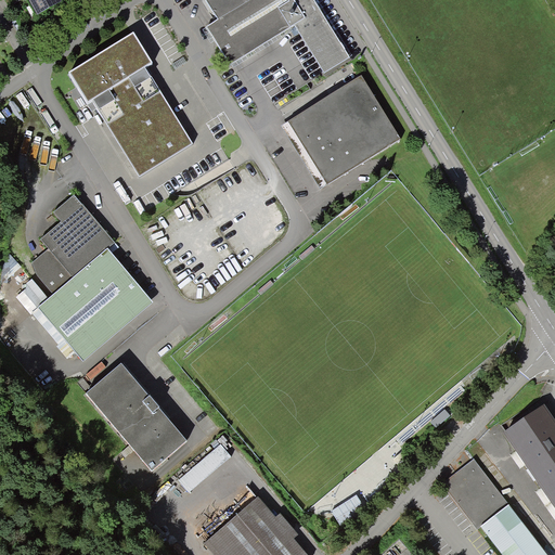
[(62,3),(60,0),(27,0),(37,16),(62,3)]
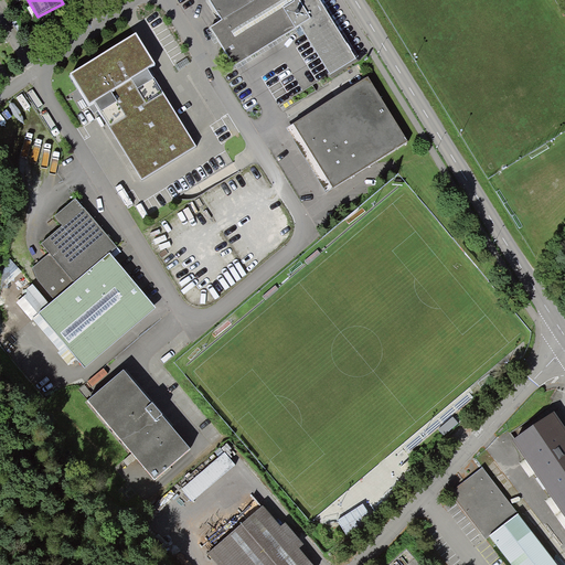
[(299,27),(331,75),(355,60),(319,0),(209,0),(222,20),(210,28),(235,66),(299,27)]
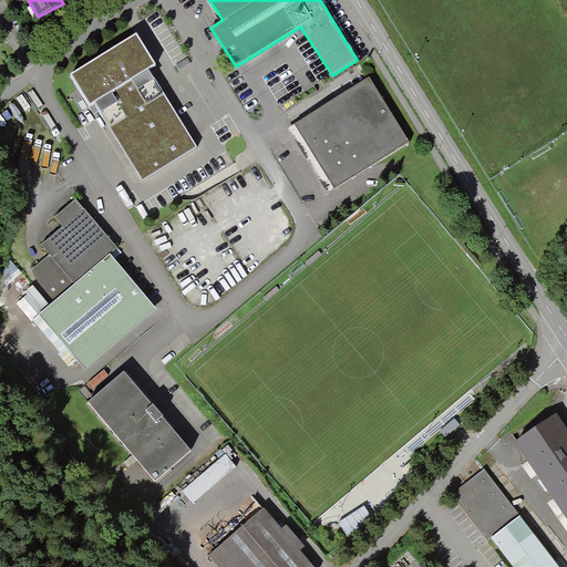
[(133,39),(65,78),(88,113),(93,110),(138,186),(195,152),(148,73),(153,70),(133,39)]
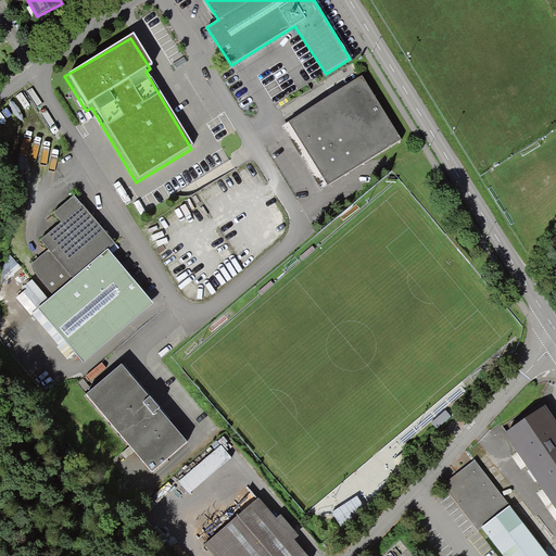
[(282,127),(321,190),(402,139),(363,77),(282,127)]
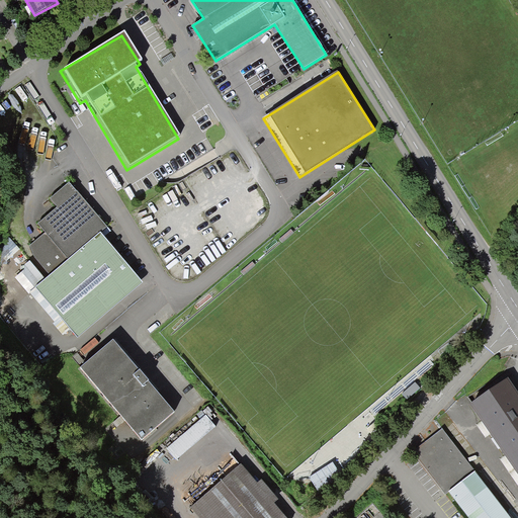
[(36,286),(78,337),(143,282),(101,231),(106,227),(89,204),(70,182),(50,199),(57,207),(38,224),(46,233),(30,246),(35,258),(50,275),(36,286)]
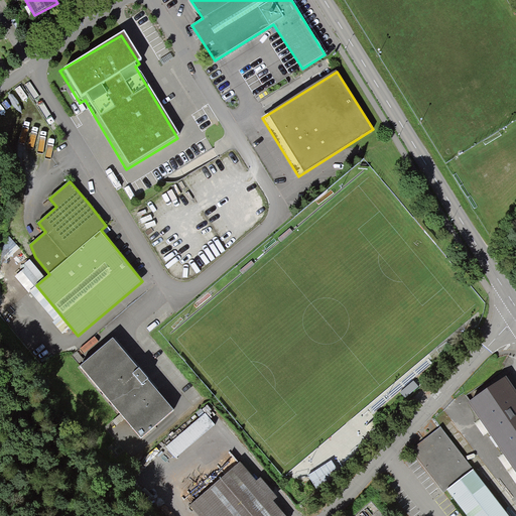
[(78,370),(137,443),(169,417),(111,344),(78,370)]
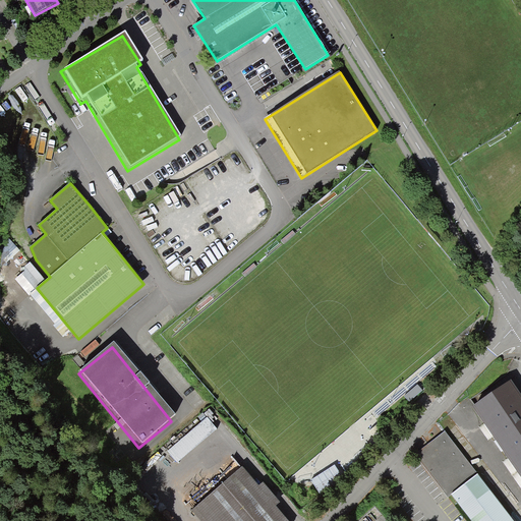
[(473,406),(520,475),(520,393),(512,380),(473,406)]
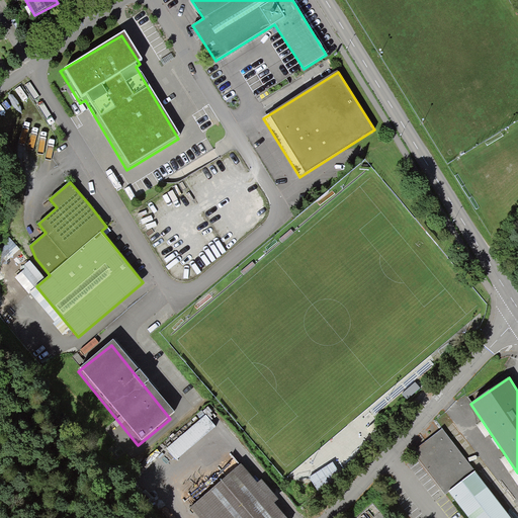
[(168,446),(178,457),(218,420),(207,409),(168,446)]
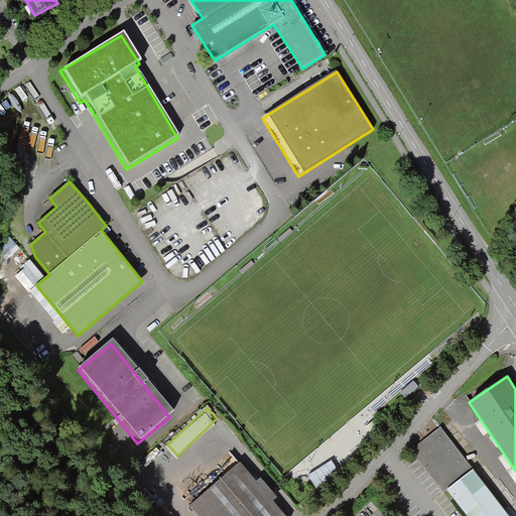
[(474,471),(441,428),(422,443),(412,450),(444,493),(447,491),(474,471)]
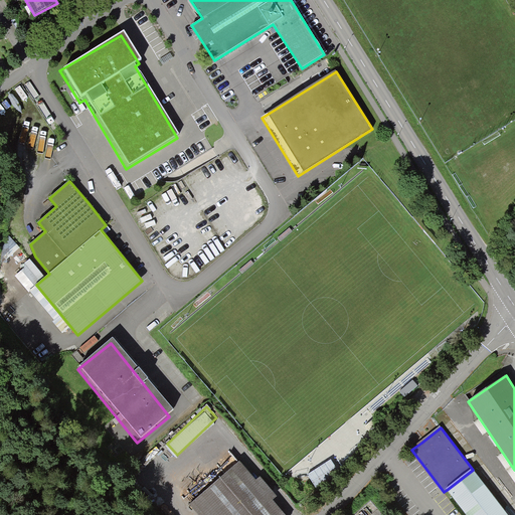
[(189,503),(199,514),(286,514),(239,461),(189,503)]
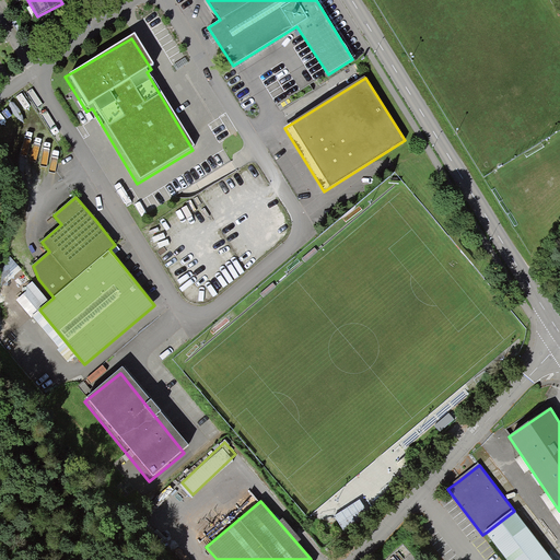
[(552,559),(514,511),(486,533),(505,559),(552,559)]
